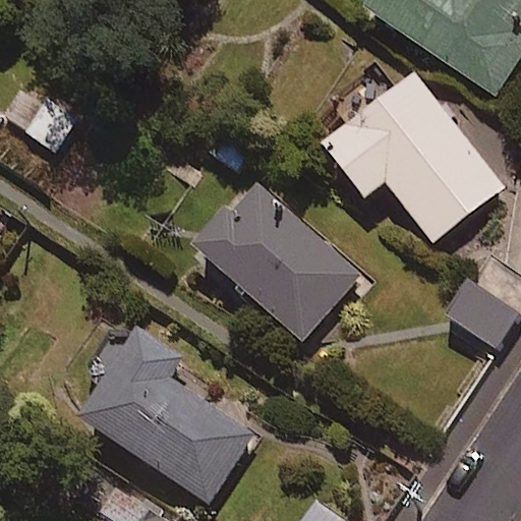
[(520,0),(360,0),(356,6),(494,96),(520,54),(520,35),(515,32),(520,21),(520,0)]
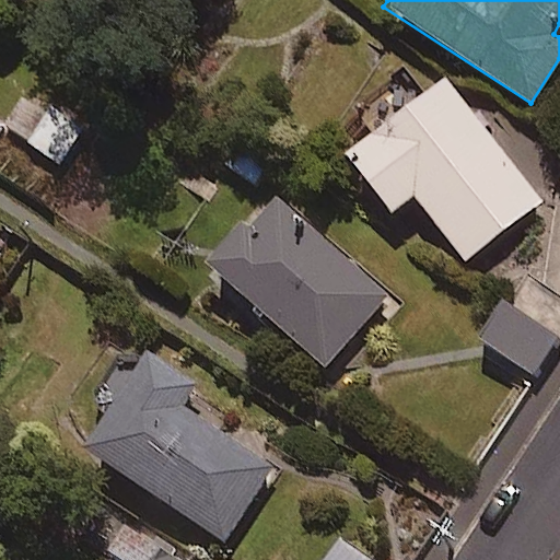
[(541,201),(441,74),(338,154),(386,216),(410,197),(462,264),(541,201)]
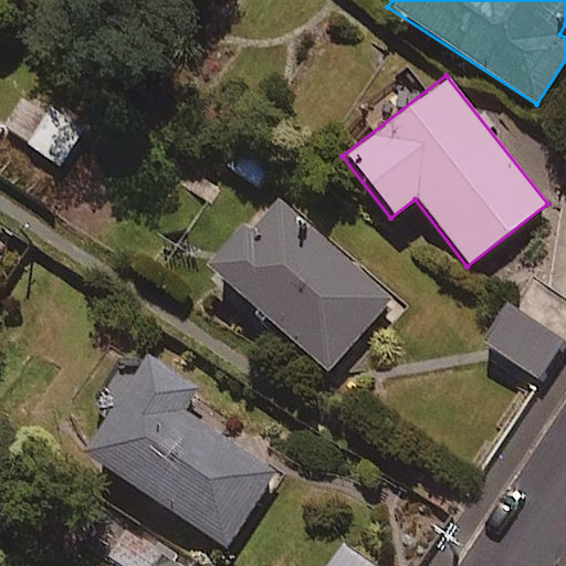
[(87,132),(50,108),(25,147),(63,170),(87,132)]
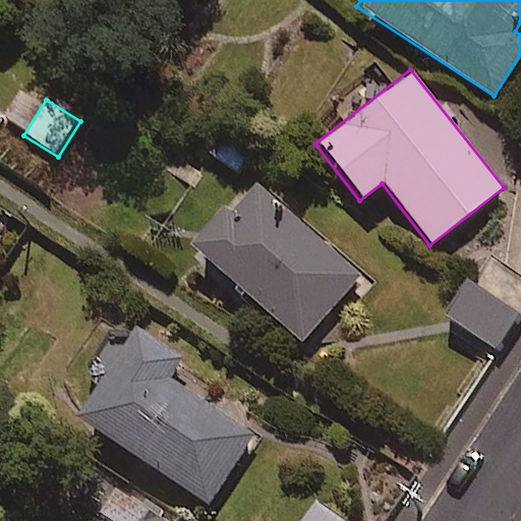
[(222,206),(185,249),(302,350),(366,277),(256,182),(230,213),(222,206)]
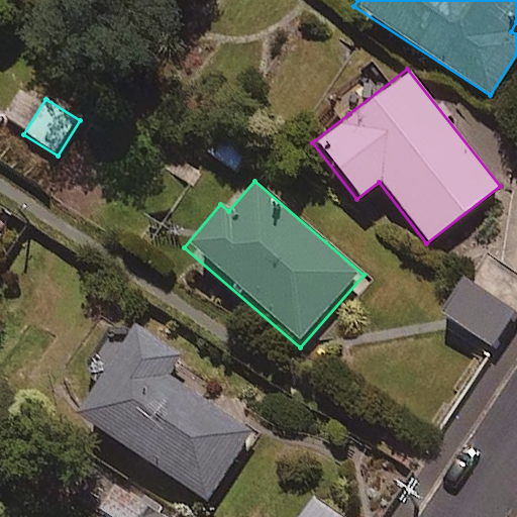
[(514,311),(459,279),(438,314),(492,347),(514,311)]
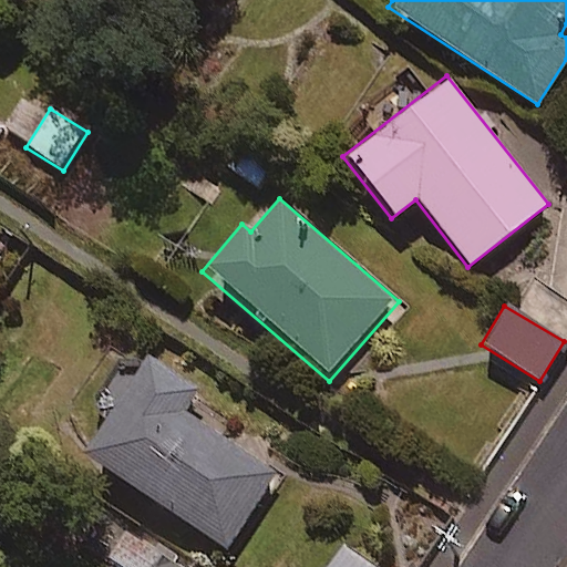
[(195,390),(141,356),(76,455),(235,556),(285,478),(181,412),(195,390)]
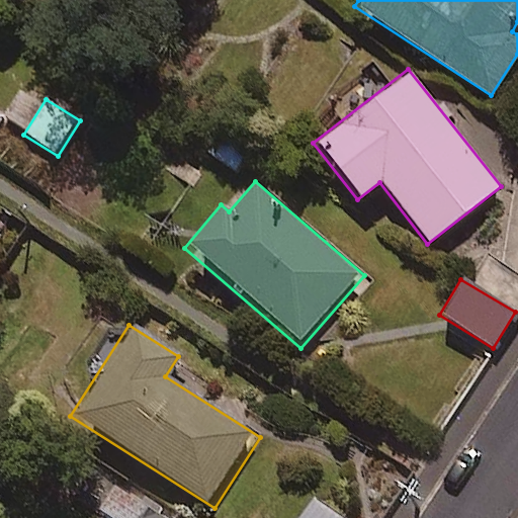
[(338,517),(308,500),(296,517),(338,517)]
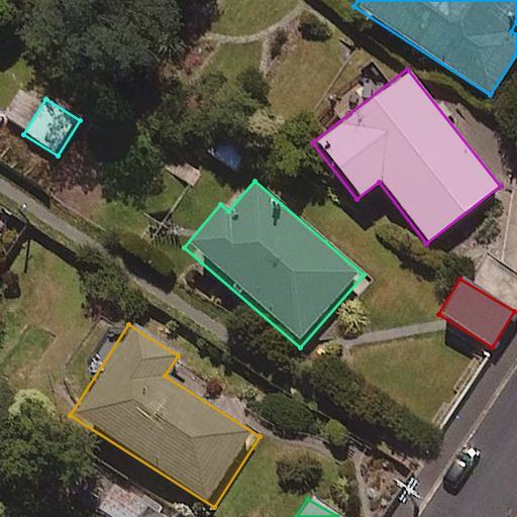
[(157,516),(143,508),(136,516),(157,516)]
